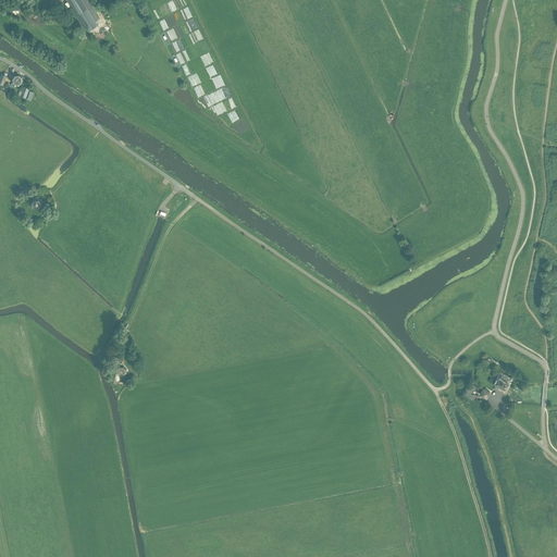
[(69,0),(88,29),(98,23),(96,20),(99,17),(88,0),(69,0)]
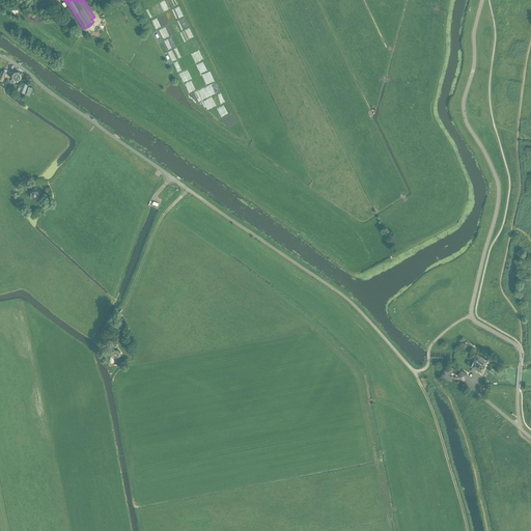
[(26,10),(24,15),(34,19),(35,15),(26,10)]
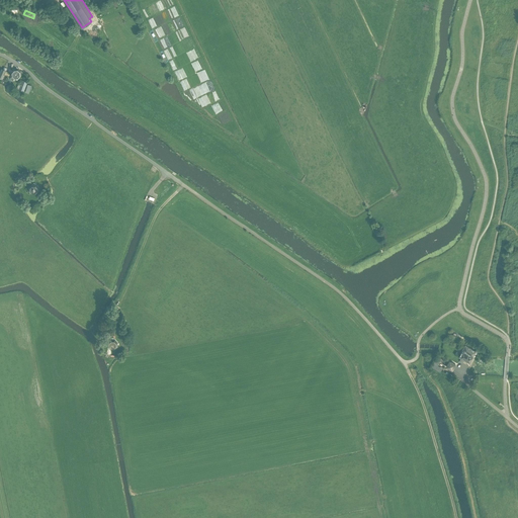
[(21,75),(21,72),(21,71),(20,71),(18,69),(16,68),(15,69),(14,69),(13,70),(11,72),(11,73),(11,76),(11,77),(12,77),(10,79),(13,81),(14,79),(15,79),(18,78),(18,79),(19,78),(21,76),(21,75)]
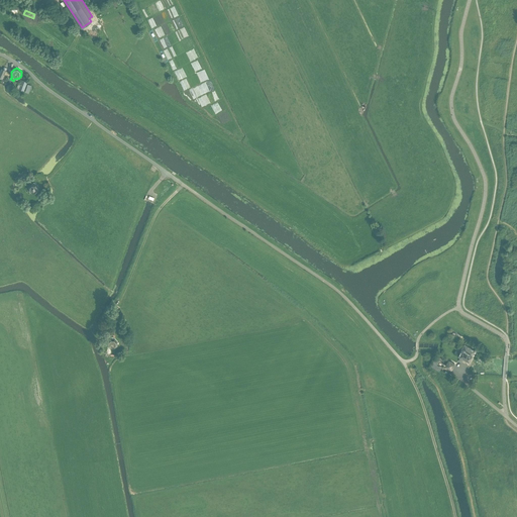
[(38,191),(38,187),(35,184),(34,183),(32,184),(28,187),(28,191),(31,194),(35,194),(38,191)]
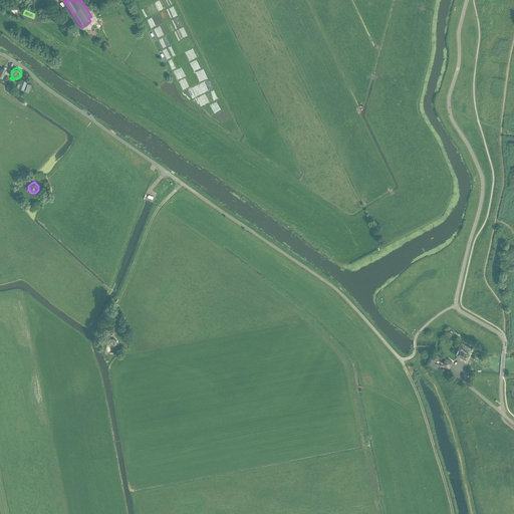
[(116,343),(116,339),(113,336),(112,336),(112,334),(110,334),(111,336),(109,336),(106,339),(106,343),(109,346),(113,346),(116,343)]
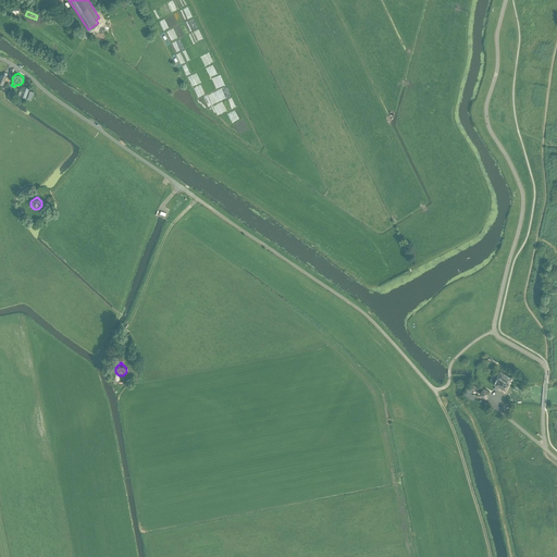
[(508,383),(509,381),(510,381),(511,379),(511,378),(510,378),(507,375),(499,371),(499,372),(497,376),(497,378),(493,383),(500,387),(504,390),(505,390),(505,388),(508,384),(508,383)]
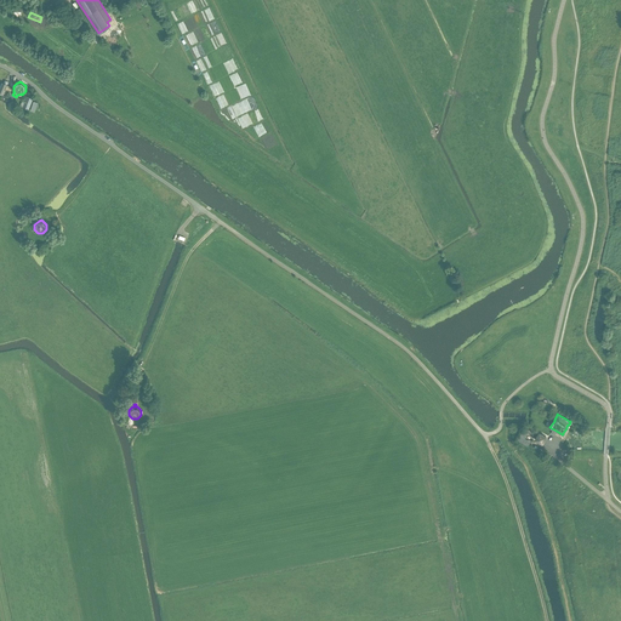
[(535,439),(542,443),(546,437),(537,432),(535,436),(536,437),(535,439)]
